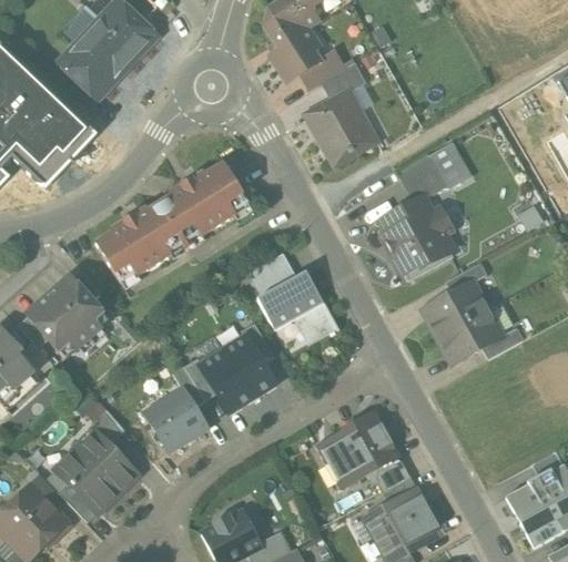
[(118,0),(90,29),(127,64),(155,33),(120,0),(118,0)]
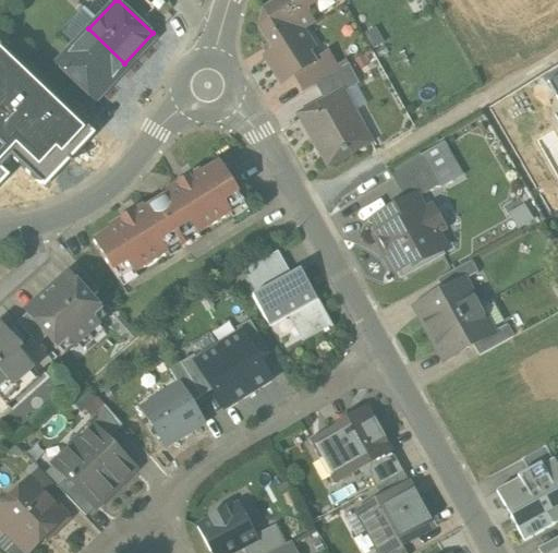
[(277,0),(275,1),(294,31),(295,29),(313,19),(304,4),(311,0),(277,0)]
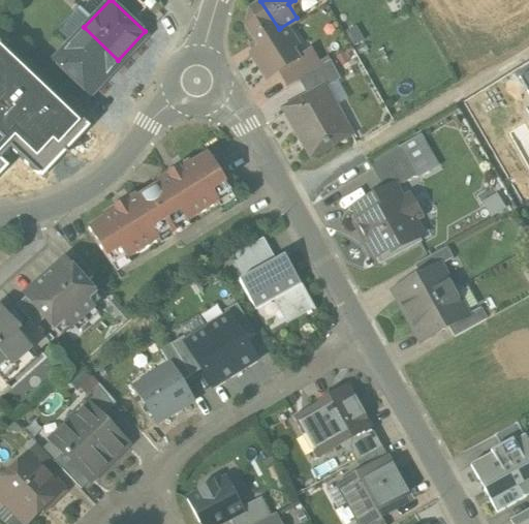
[(279,29),(260,1),(249,7),(246,22),(261,44),(252,51),(268,75),(279,68),(299,56),(297,54),(280,28),(279,29)]
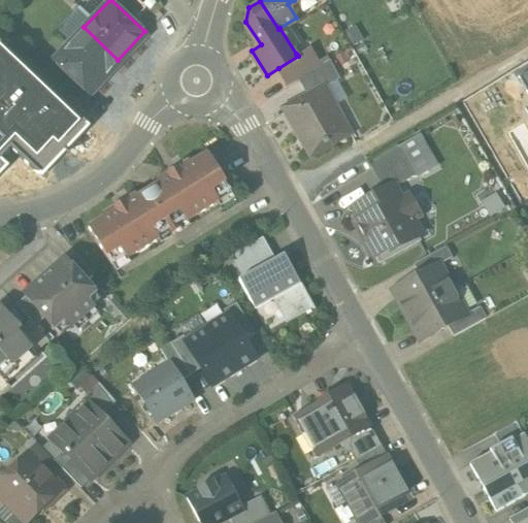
[(90,89),(118,60),(84,27),(56,57),(90,89)]
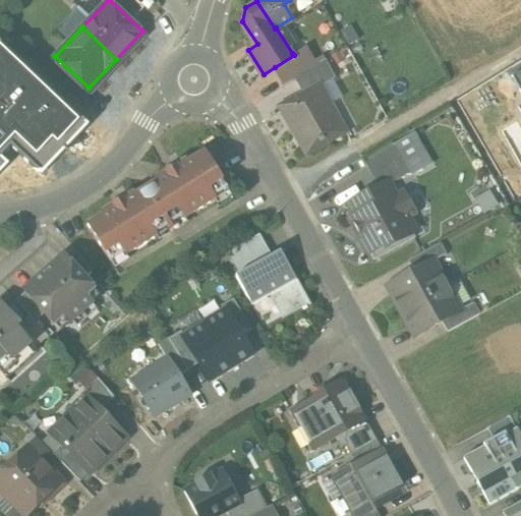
[(81,116),(0,38),(0,156),(11,144),(34,165),(81,116)]
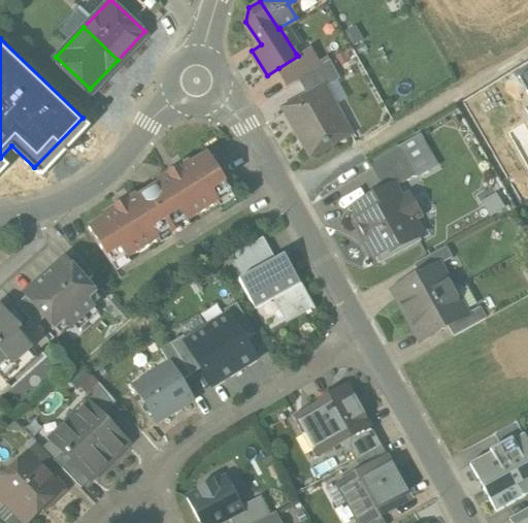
[(298,56),(278,68),(289,84),(299,76),(320,64),(308,45),(296,54),(298,56)]
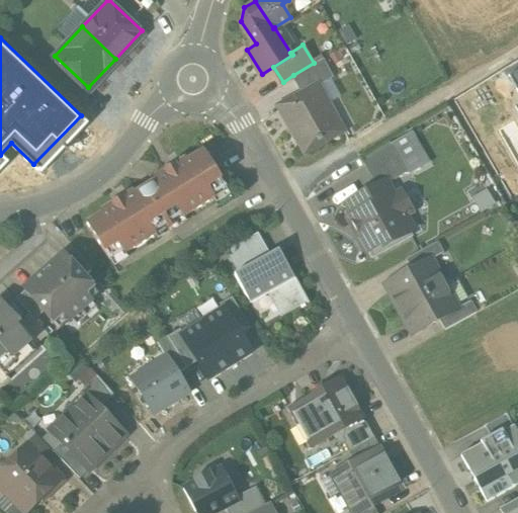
[(314,63),(293,75),(300,90),(318,81),(319,82),(334,74),(324,57),(314,63)]
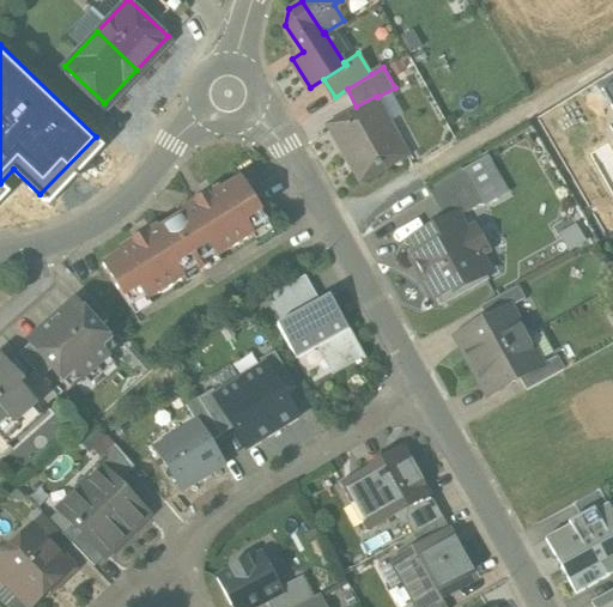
[(612,76),(599,85),(612,108),(612,76)]
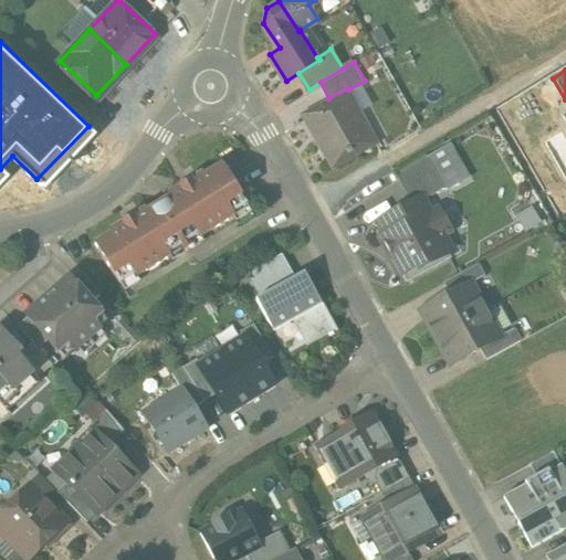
[(328,98),(306,111),(318,133),(315,135),(329,160),(348,150),(348,151),(353,149),(355,152),(377,140),(348,90),(347,88),(328,98)]
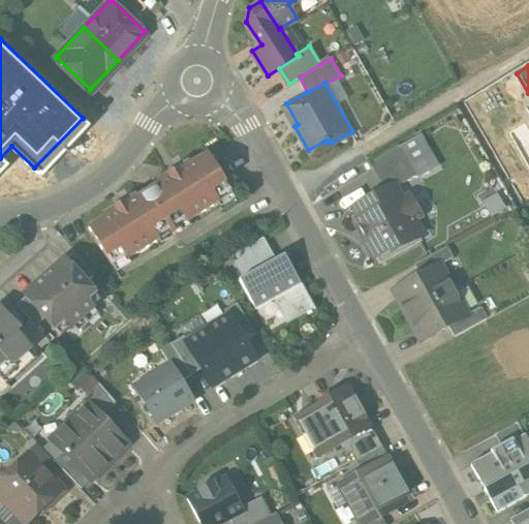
[(371,164),(384,187),(394,182),(395,184),(434,163),(418,135),(401,146),(371,164)]
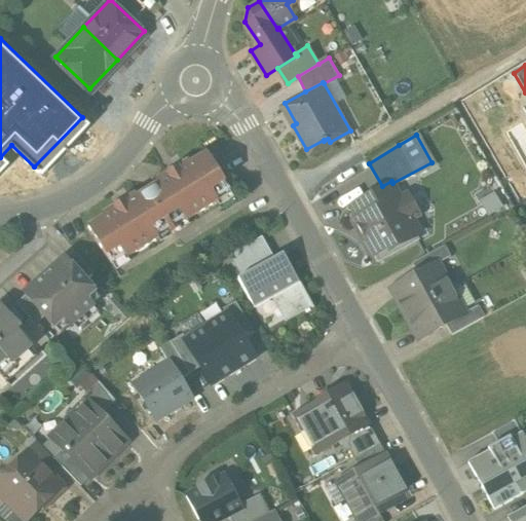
[(157,180),(140,191),(163,228),(184,216),(186,217),(218,197),(217,195),(230,187),(207,149),(190,159),(189,157),(156,178),(157,180)]
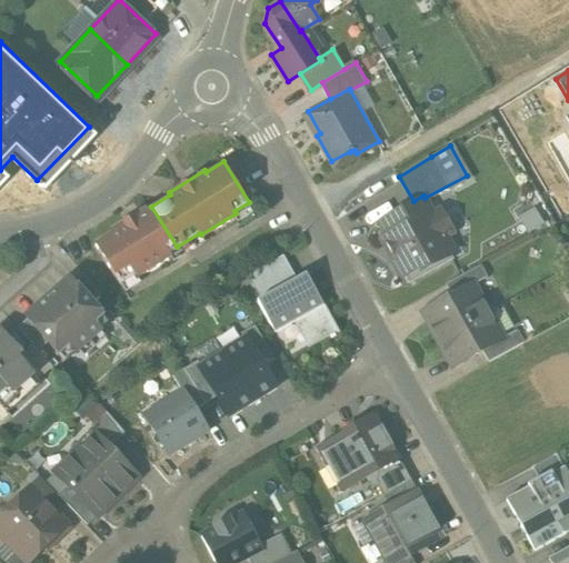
[(413,201),(380,219),(388,232),(382,235),(400,269),(418,260),(422,268),(451,251),(441,234),(451,229),(440,208),(432,212),(425,198),(423,195),(413,201)]
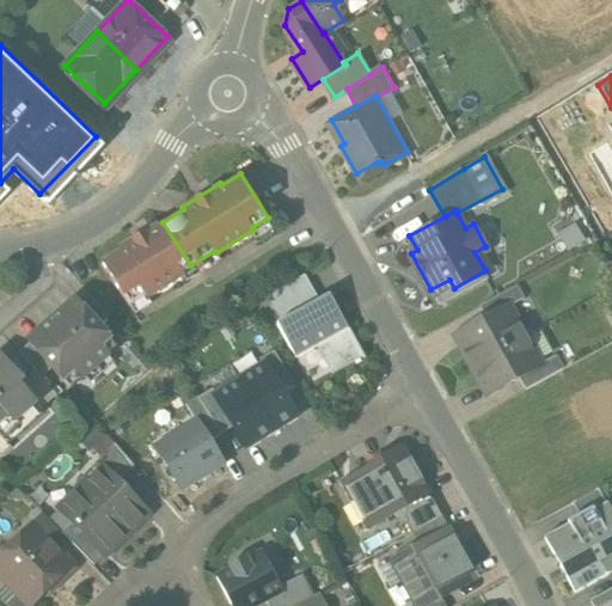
[(122,249),(102,259),(129,304),(146,293),(147,295),(184,273),(183,270),(190,265),(163,222),(159,225),(157,222),(121,245),(122,249)]
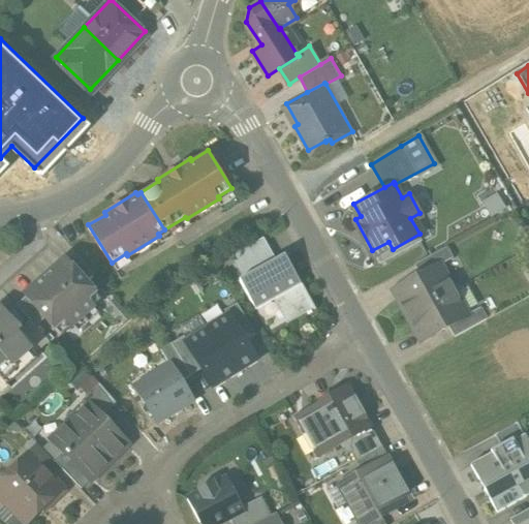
[(230,253),(243,275),(276,257),(263,235),(230,253)]
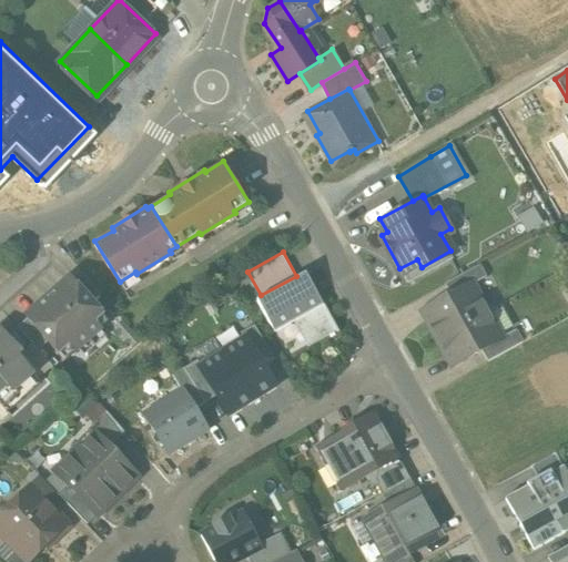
[(445,281),(450,293),(472,281),(486,274),(479,262),(445,281)]
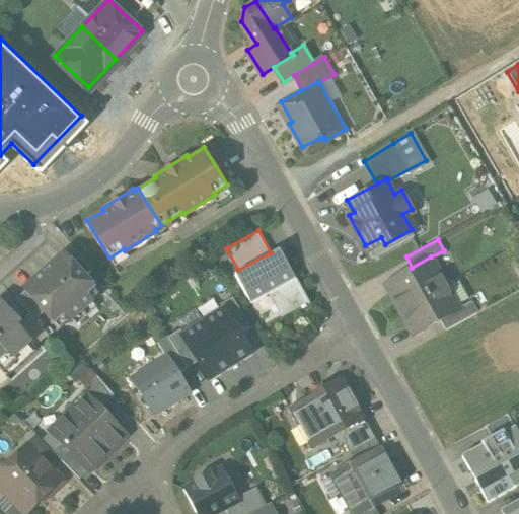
[(64,252),(83,274),(92,266),(73,244),(64,252)]
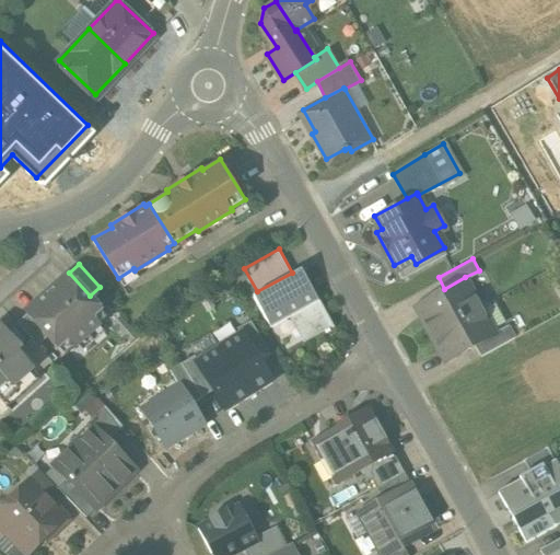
[(257,291),(254,293),(270,324),(295,311),(306,333),(330,321),(331,326),(335,325),(302,267),(292,273),(257,291)]
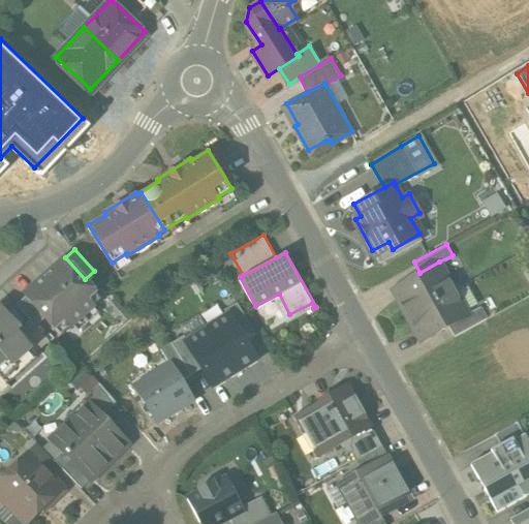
[(65,257),(65,256),(25,293),(26,294),(44,315),(60,333),(100,297),(85,279),(65,257)]
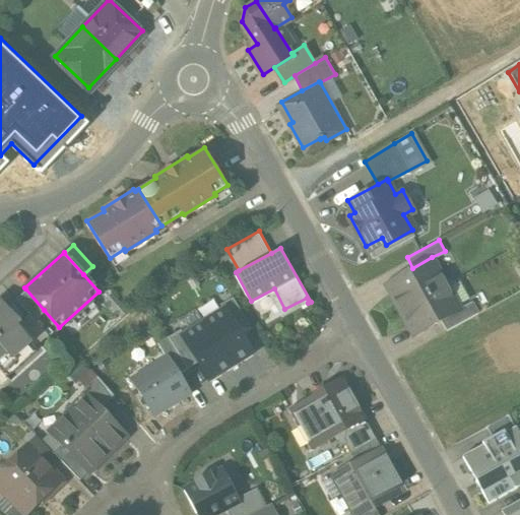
[(412,268),(386,282),(400,307),(446,282),(432,257),(412,268)]
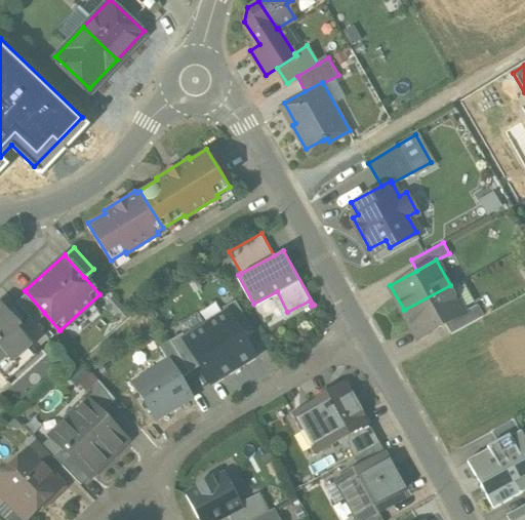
[(450,285),(404,310),(417,335),(445,320),(463,310),(450,285)]
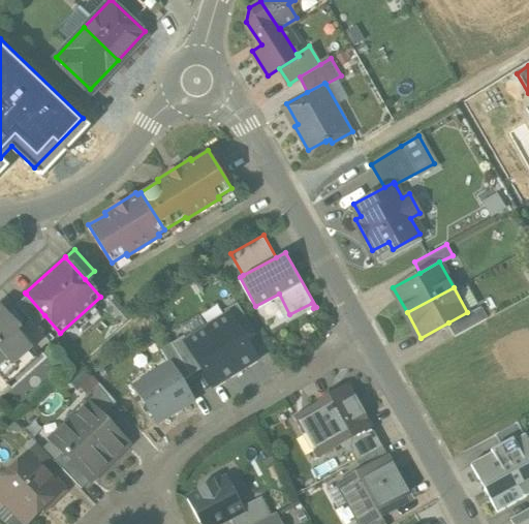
[(44,315),(26,294),(17,301),(31,317),(35,322),(44,315)]
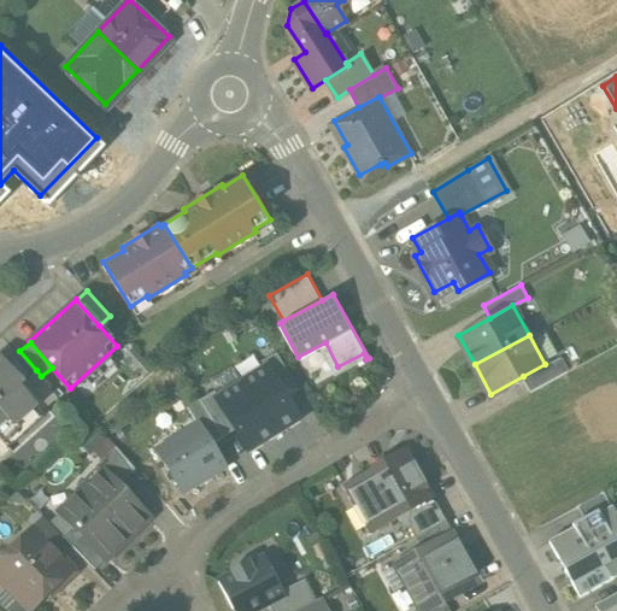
[(262,359),(265,365),(268,363),(287,394),(298,387),(276,351),(262,359)]
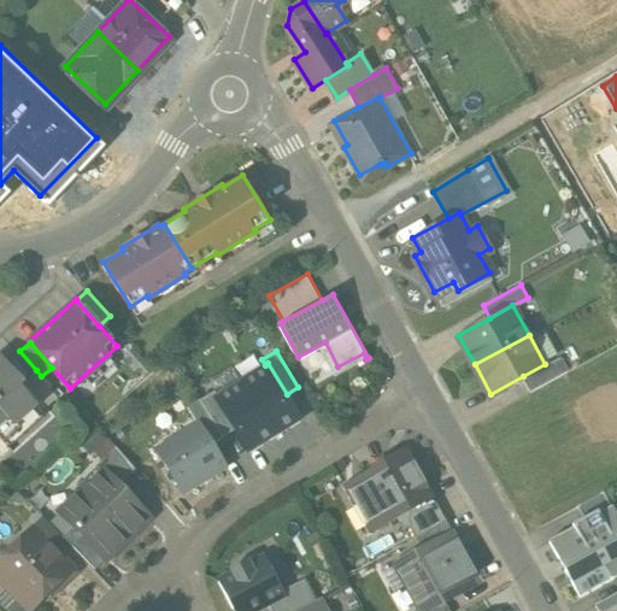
[(0,353),(0,436),(3,440),(4,439),(19,426),(16,421),(36,403),(21,385),(24,381),(25,381),(24,380),(0,353)]
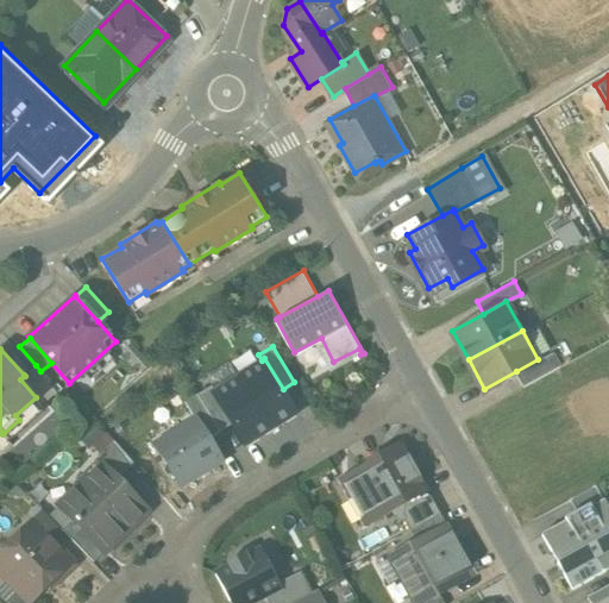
[(538,359),(516,371),(523,384),(560,364),(553,351),(538,359)]
